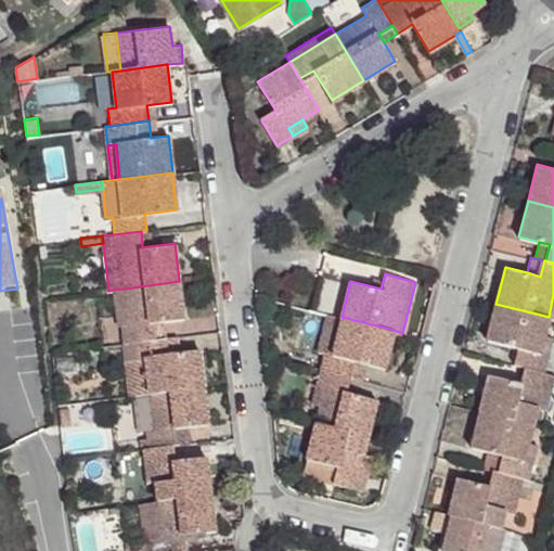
[(183,318),(179,281),(125,289),(128,322),(119,323),(123,343),(154,338),(152,321),(162,320),(183,318)]
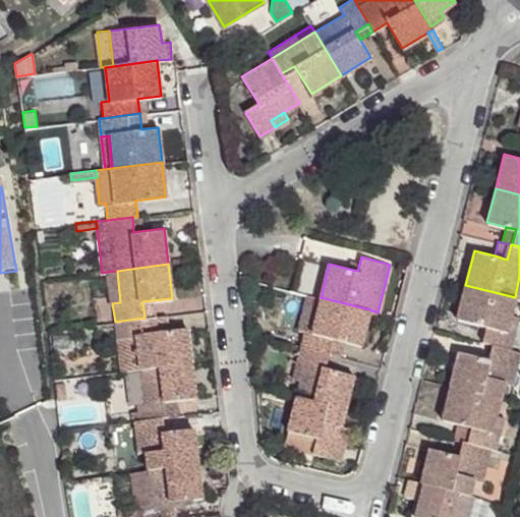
[(120,302),(117,271),(106,272),(110,304),(112,303),(120,302)]
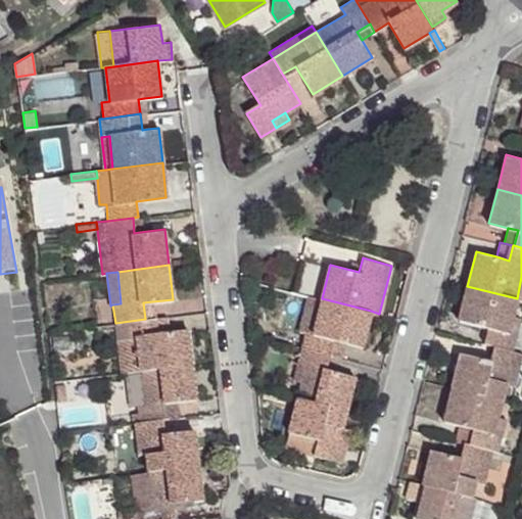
[(512,316),(517,298),(467,286),(459,320),(488,327),(484,342),(494,345),(512,349),(516,333),(508,331),(512,316)]
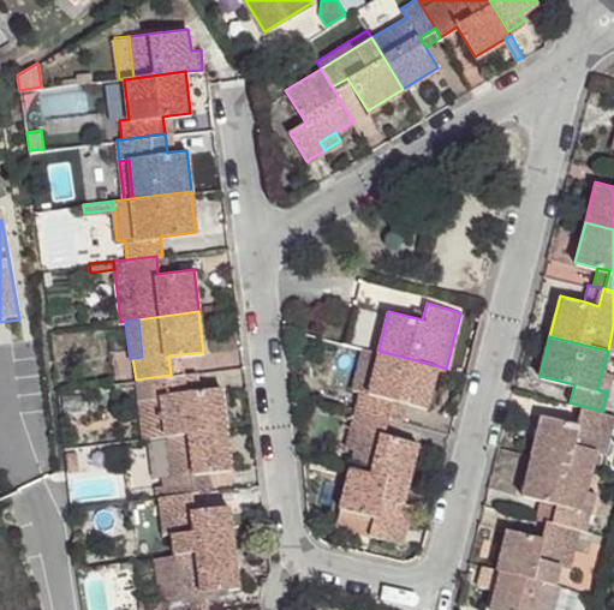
[(379,351),(363,346),(352,387),(359,388),(368,390),(379,351)]
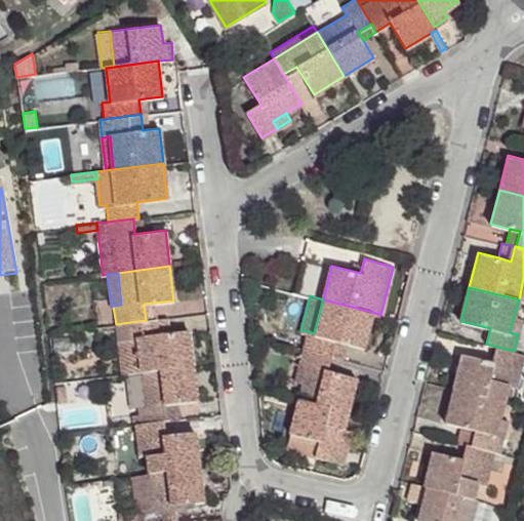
[(364,347),(372,312),(323,299),(314,333),(307,331),(303,349),(331,355),(334,339),(346,343),(364,347)]
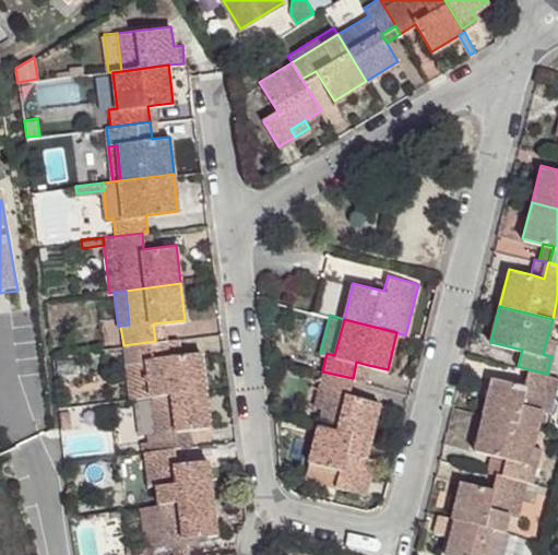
[(165,340),(163,322),(153,323),(155,341),(165,340)]
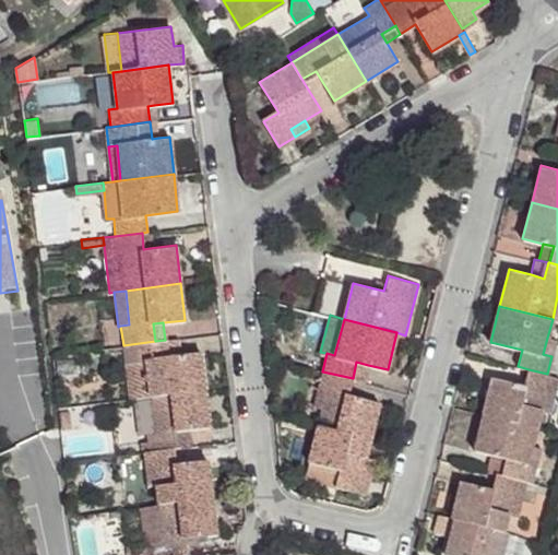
[(151,396),(205,389),(200,351),(179,354),(177,338),(165,340),(155,341),(123,345),(130,398),(151,396)]
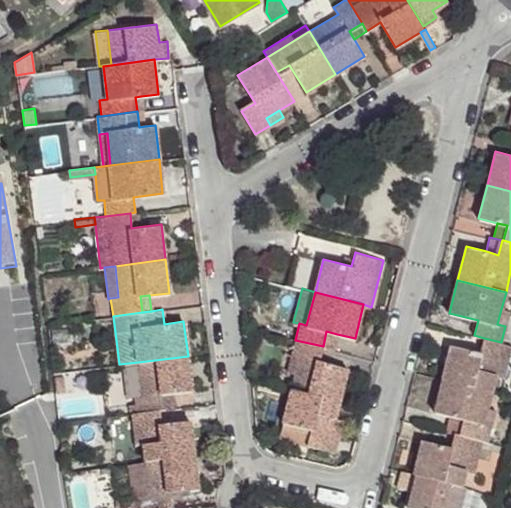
[(508,311),(501,309),(497,324),(505,326),(508,311)]
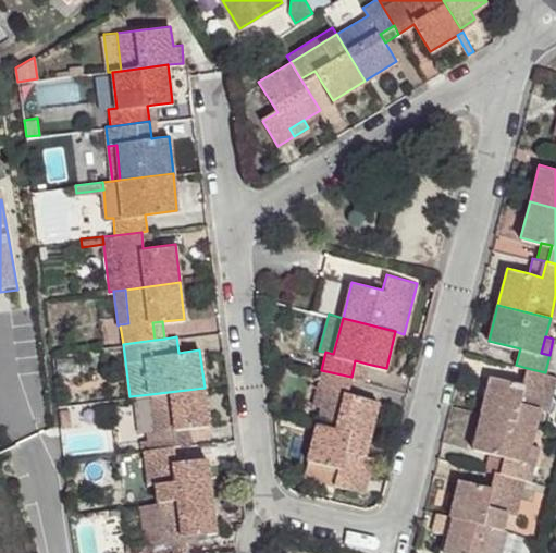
[(362,380),(367,364),(355,360),(351,377),(362,380)]
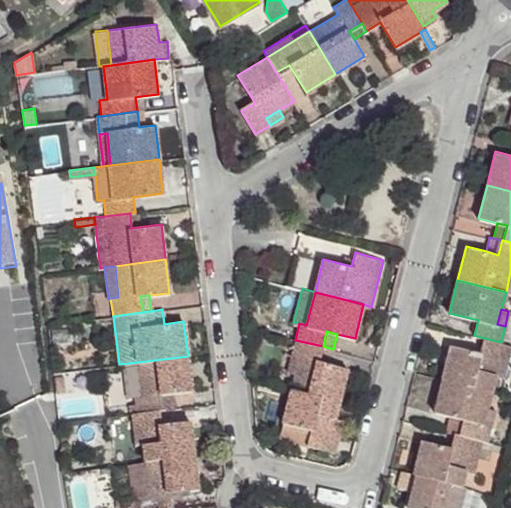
[(451,345),(442,378),(491,391),(499,359),(506,361),(510,344),(501,342),(484,338),(481,353),(451,345)]
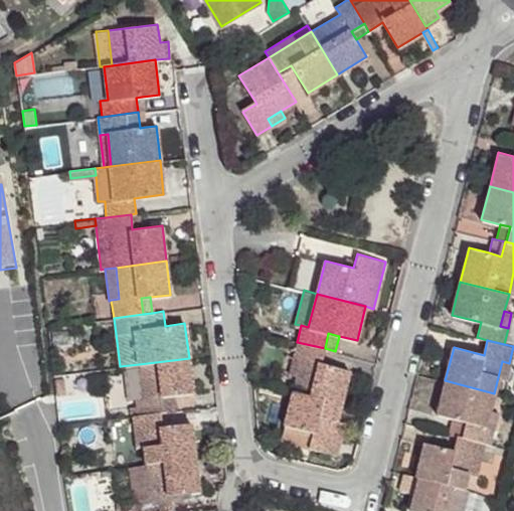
[(325,348),(297,342),(294,357),(300,358),(292,391),(341,403),(349,370),(321,363),(325,348)]
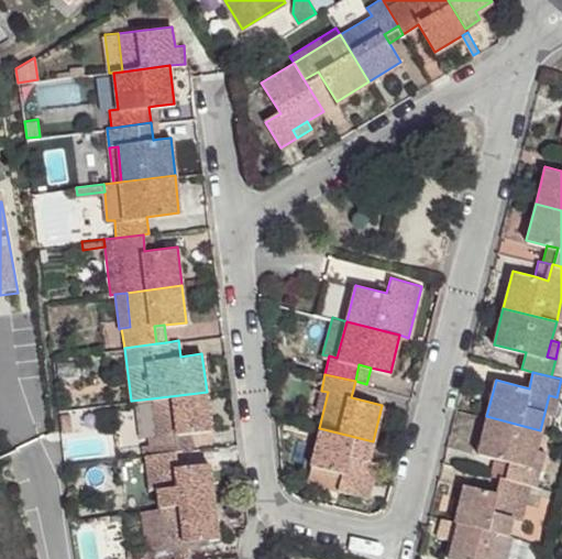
[(312,427),(319,428),(328,392),(321,391),(312,427)]
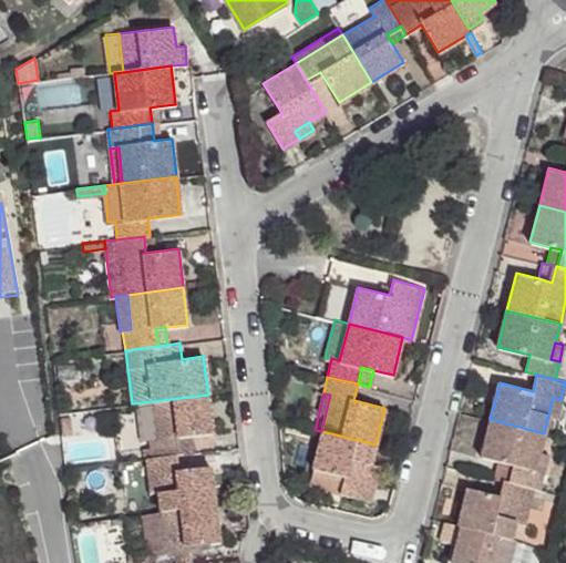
[(213,432),(208,395),(153,401),(157,439),(148,440),(150,447),(142,448),(143,457),(145,457),(176,453),(183,452),(181,436),(192,434),(213,432)]
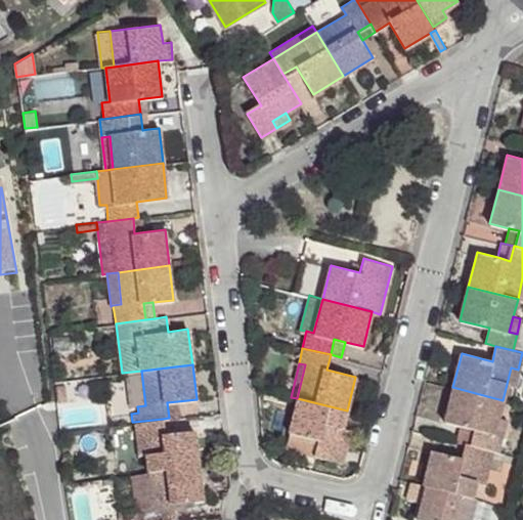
[(511,367),(507,383),(514,385),(518,370),(511,367)]
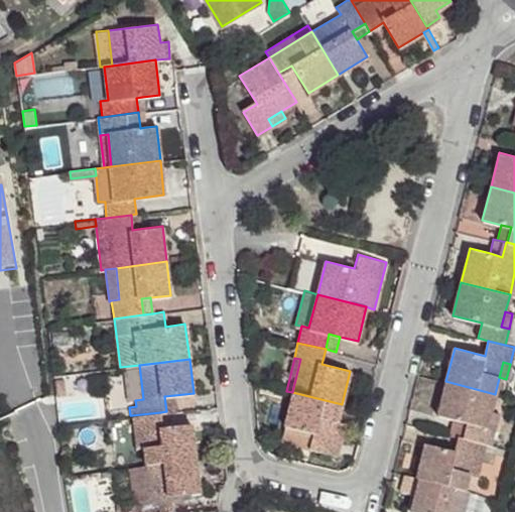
[(62,377),(54,378),(56,394),(65,393),(62,377)]
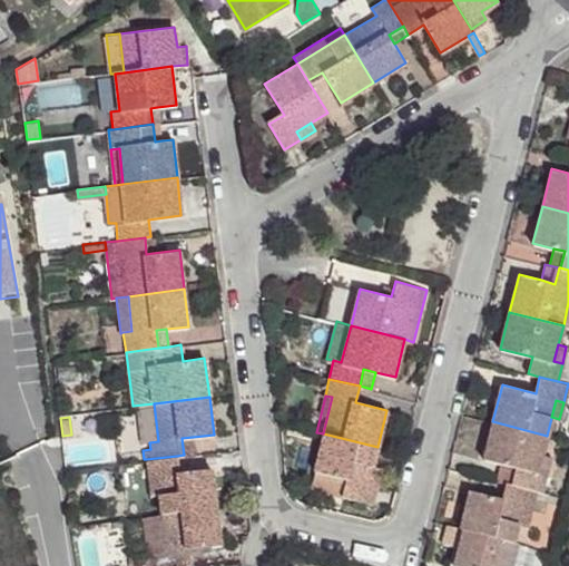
[(541,455),(547,436),(492,421),(483,458),(501,464),(514,467),(510,484),(533,489),(540,491),(545,474),(537,471),(541,455)]
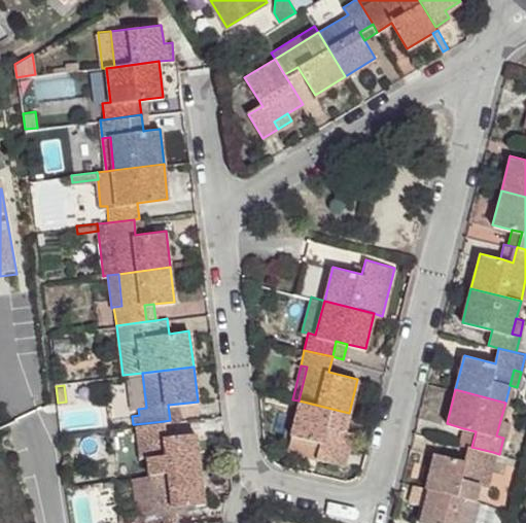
[(349,413),(299,401),(290,434),(319,442),(315,457),(344,464),(352,432),(344,430),(349,413)]
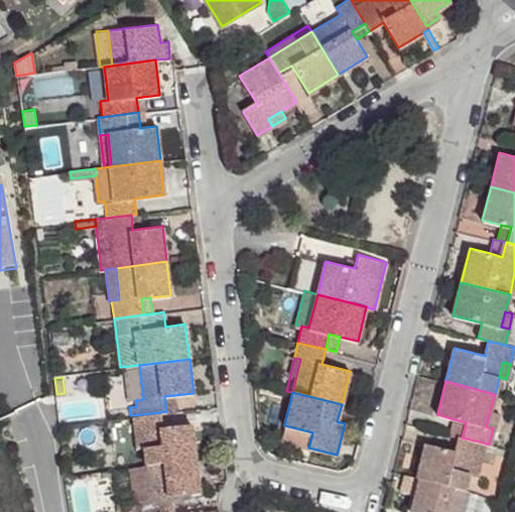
[(176,410),(174,395),(164,396),(166,411),(176,410)]
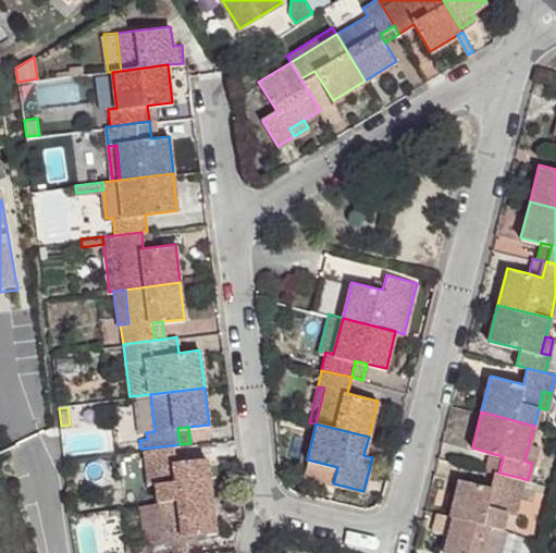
[(536,445),(529,444),(524,461),(532,463),(536,445)]
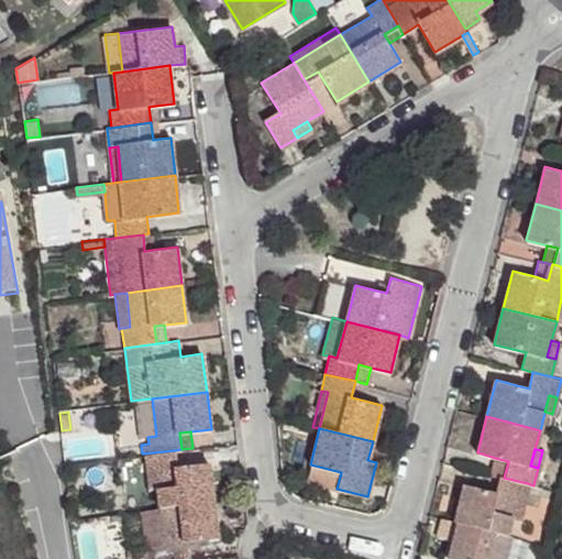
[(175,450),(144,453),(145,471),(154,470),(156,488),(158,506),(213,500),(209,462),(177,467),(175,450)]
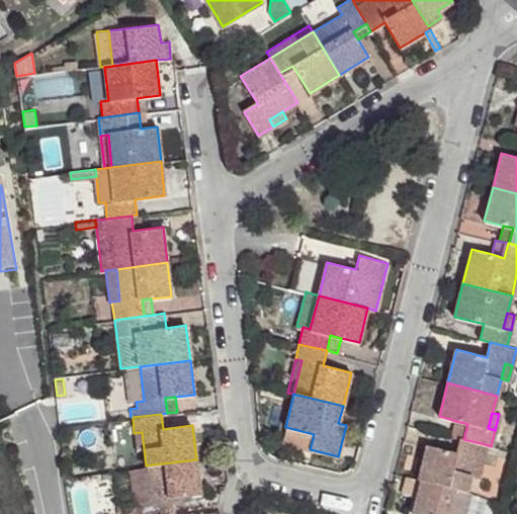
[(467,424),(455,421),(451,436),(458,437),(463,439),(467,424)]
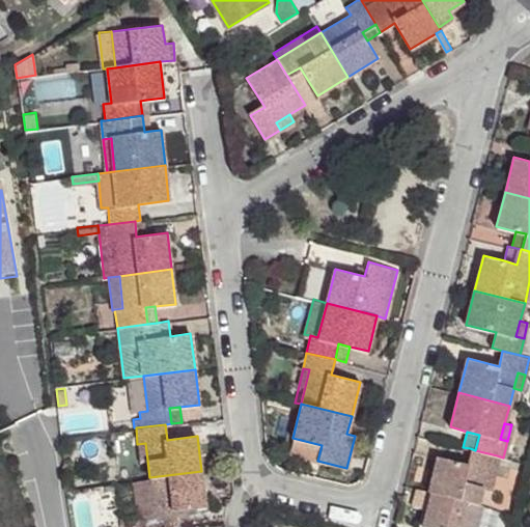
[(322,445),(293,438),(289,452),(317,461),(322,445)]
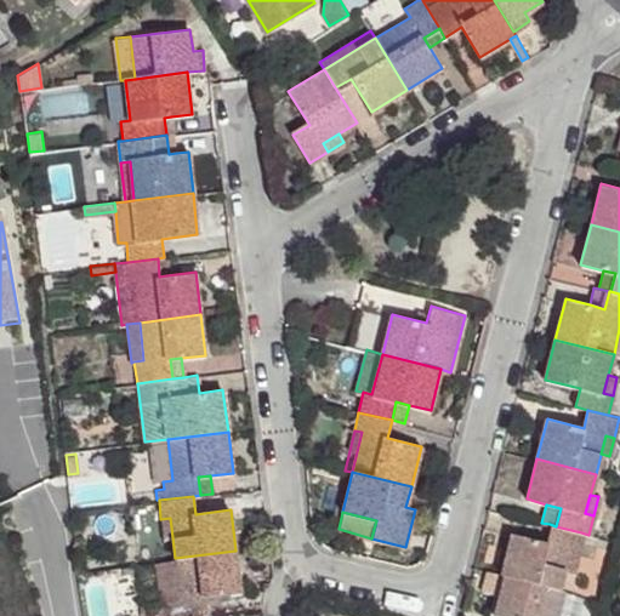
[(170,518),(160,519),(163,539),(172,537),(170,518)]
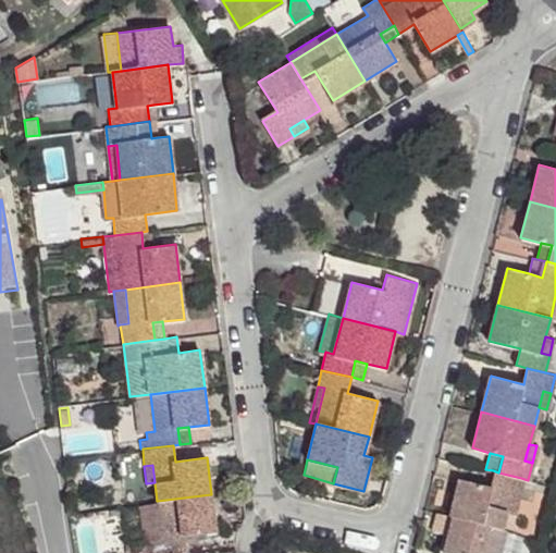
[(517,495),(521,478),(498,472),(493,470),(490,487),(459,479),(449,515),(502,529),(506,510),(510,493),(517,495)]
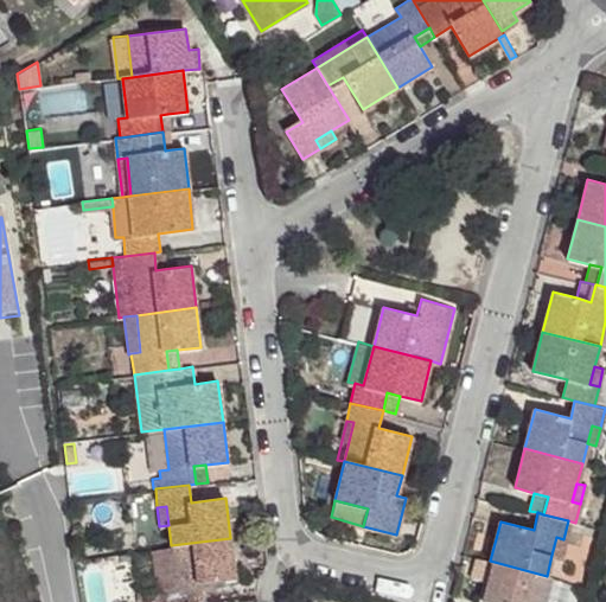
[(559,557),(563,539),(556,537),(552,555),(559,557)]
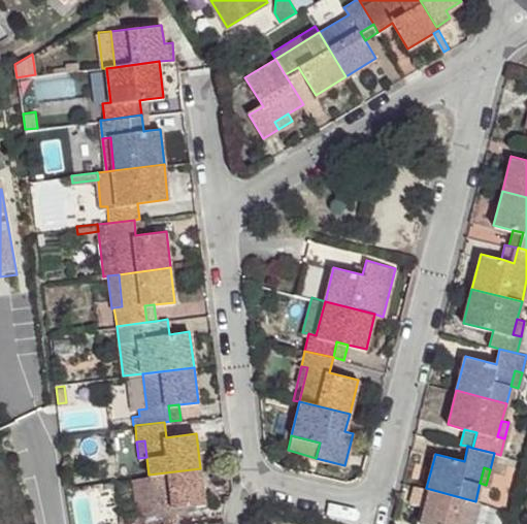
[(200,468),(149,475),(132,477),(136,513),(143,512),(144,523),(171,523),(179,523),(187,522),(185,506),(204,503),(200,468)]
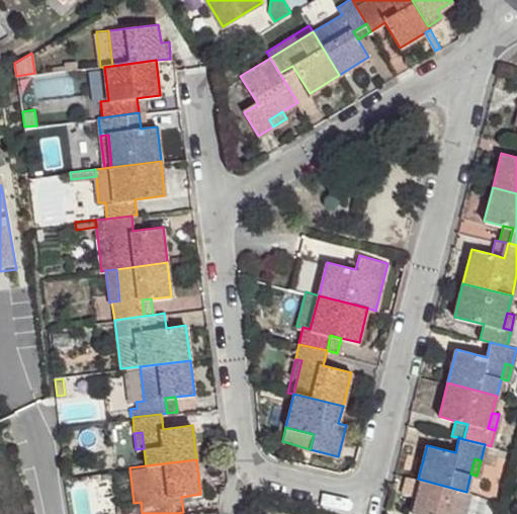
[(463,513),(469,492),(466,492),(418,479),(406,476),(401,492),(416,496),(412,513),(416,513),(463,513)]
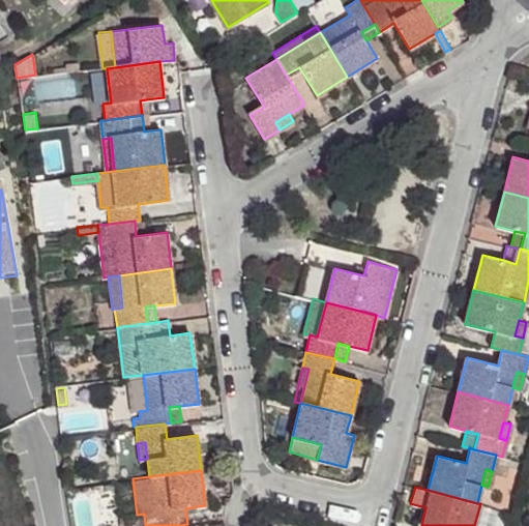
[(145,525),(144,514),(137,515),(120,517),(120,525),(145,525)]
